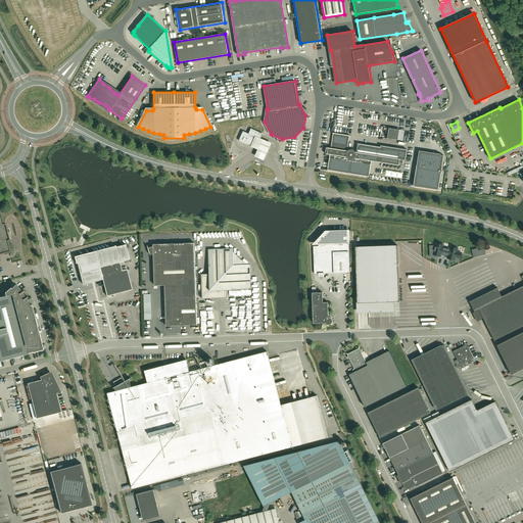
[(397,140),(399,130),(389,128),(387,138),(397,140)]
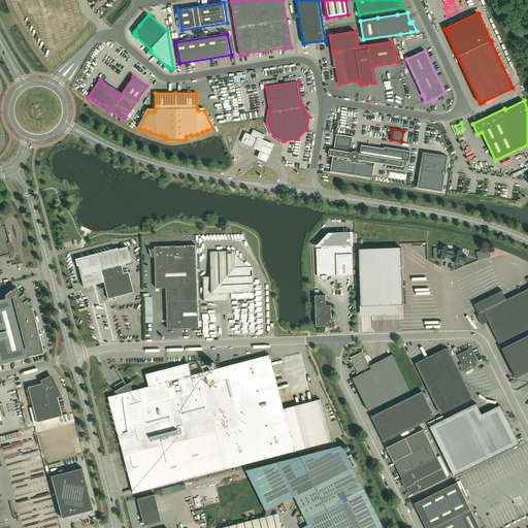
[(245,132),(241,142),(254,147),(259,138),(262,139),(264,137),(265,134),(254,130),(253,133),(252,135),(245,132)]
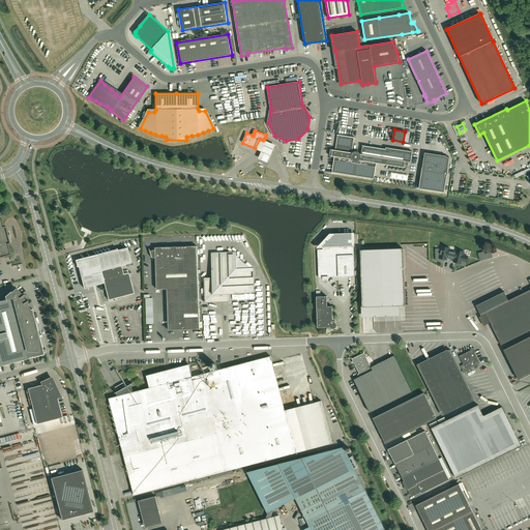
[(354,152),(352,153),(355,138),(337,135),(334,150),(331,149),(330,156),(333,156),(331,172),(375,179),(377,164),(405,168),(405,167),(405,166),(408,166),(409,163),(411,163),(412,151),(386,147),(386,149),(362,145),(361,154),(360,154),(359,153),(358,152),(356,151),(354,152)]
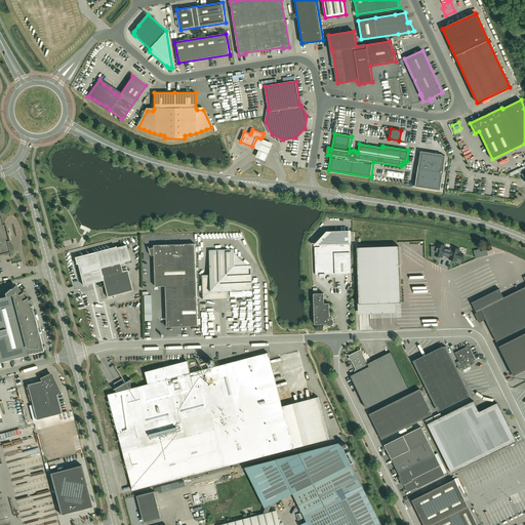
[(260,138),(257,137),(252,147),(251,149),(259,152),(258,153),(256,158),(266,162),(268,157),(274,145),(260,138)]
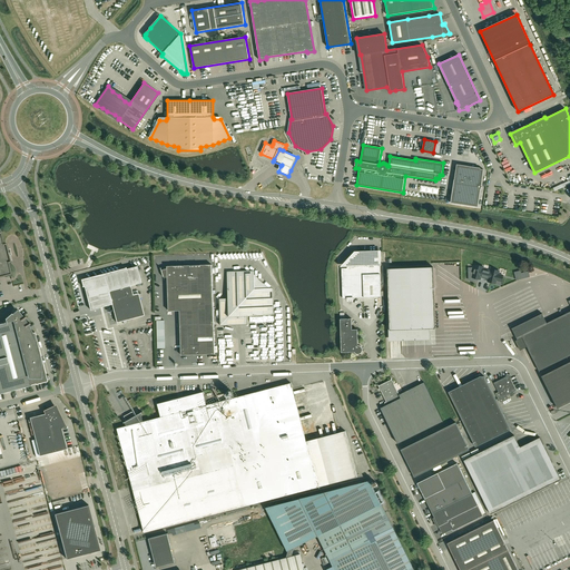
[(480,168),(457,165),(454,179),(451,203),(478,207),(482,184),(481,184),(483,169),(480,169),(480,168)]
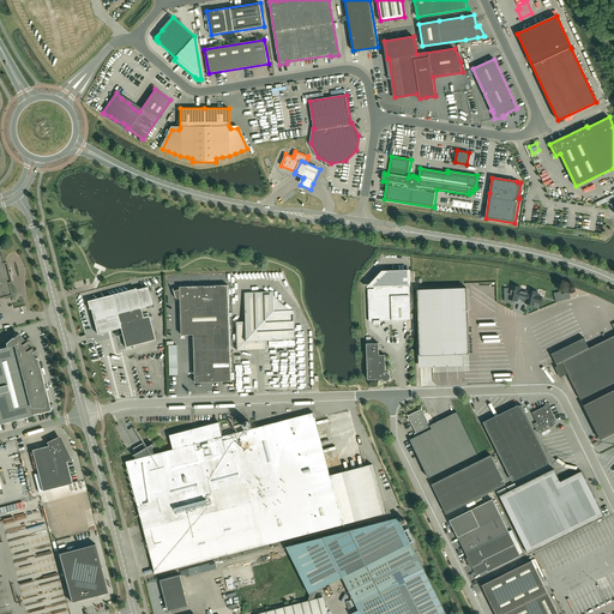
[(0,251),(0,250),(0,298),(12,295),(8,282),(11,282),(6,262),(4,263),(0,251)]
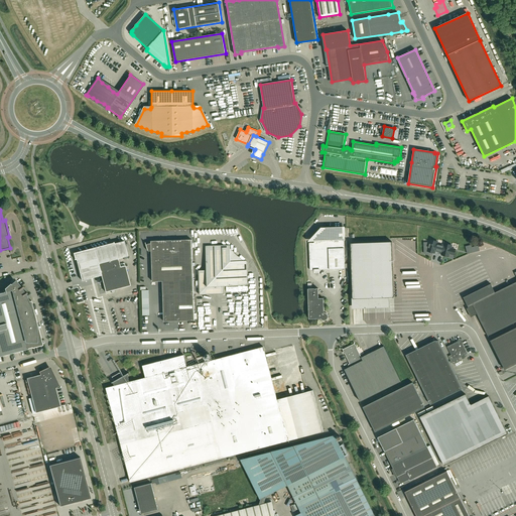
[(308,242),(314,241),(314,243),(309,243),(309,250),(310,270),(314,270),(314,272),(318,272),(318,270),(326,269),(345,269),(344,240),(345,240),(345,227),(320,228),(308,242)]
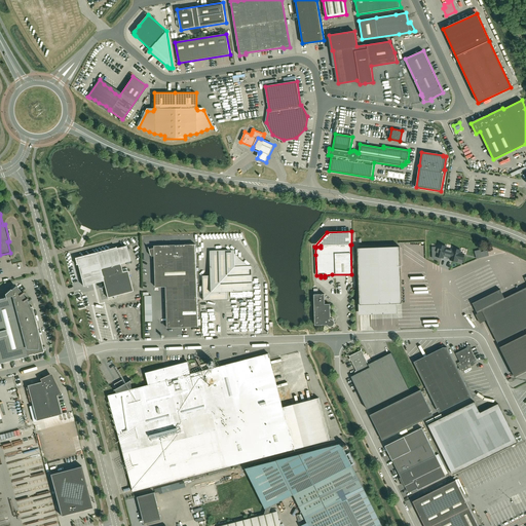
[(154,255),(155,287),(165,287),(167,328),(198,327),(195,245),(154,246),(148,247),(151,255),(154,255)]
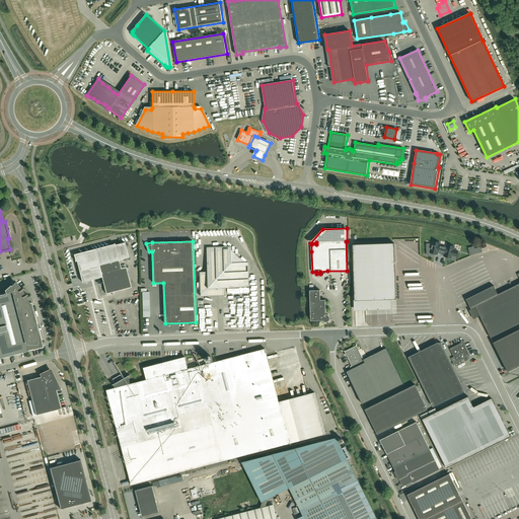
[(431,248),(427,248),(427,254),(435,254),(435,253),(437,254),(438,252),(441,253),(443,247),(439,246),(440,243),(433,241),(432,244),(431,248)]
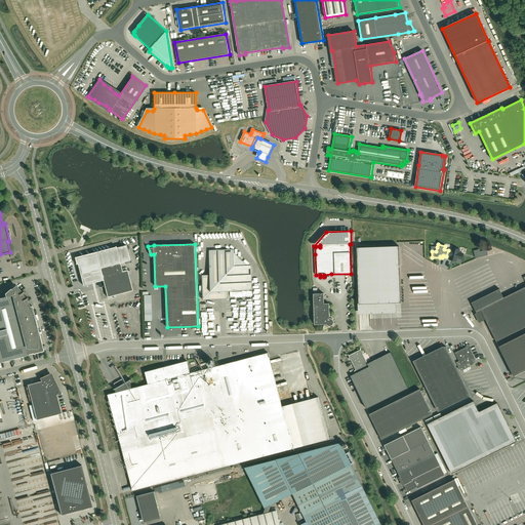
[(108,297),(132,290),(127,270),(122,272),(120,263),(130,260),(126,245),(116,247),(116,248),(76,258),(77,264),(83,285),(93,282),(103,280),(108,297)]
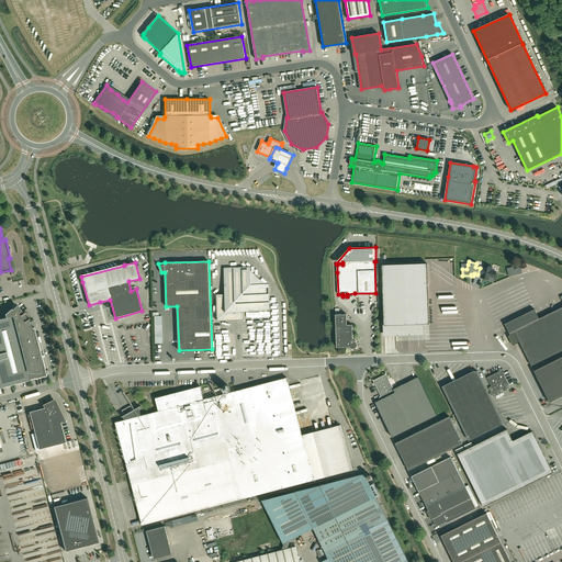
[(382,265),(384,325),(429,324),(427,263),(382,265)]
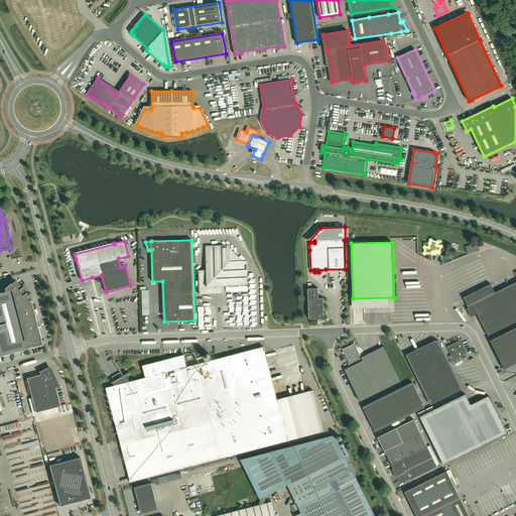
[(440,246),(438,252),(442,253),(441,255),(448,257),(453,258),(454,255),(456,249),(452,248),(452,245),(444,244),(443,247),(440,246)]
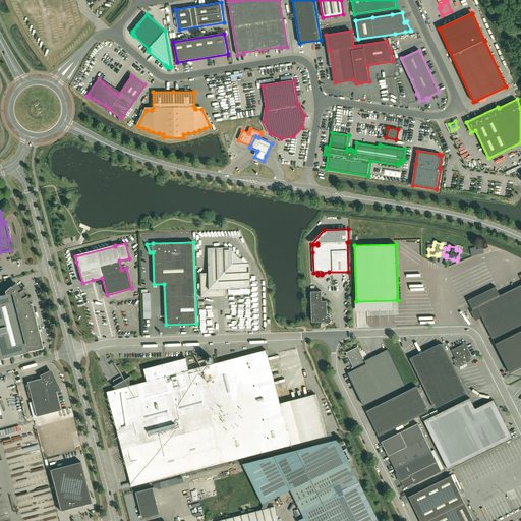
[(226,289),(250,288),(249,264),(245,264),(232,250),(232,247),(208,248),(209,273),(200,273),(201,297),(226,297),(226,289)]
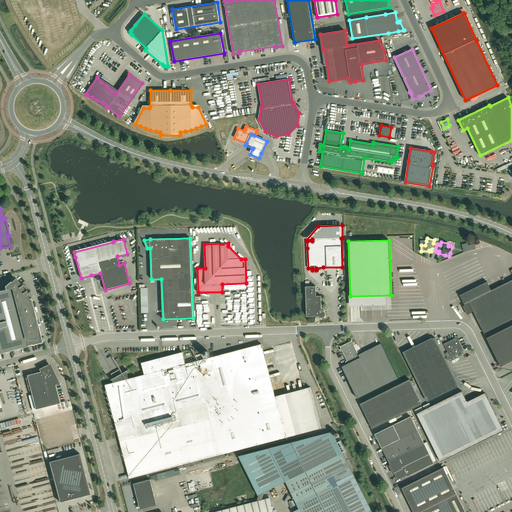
[(511,269),(510,271),(511,273),(511,279),(491,290),(487,281),(460,295),(465,305),(463,306),(467,314),(473,311),(484,333),(511,319),(511,269)]
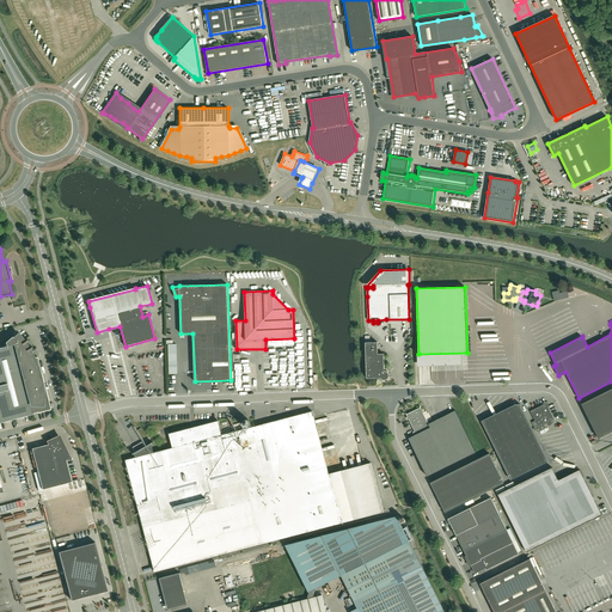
[(7,347),(0,347),(0,422),(51,409),(37,356),(34,357),(34,356),(31,353),(30,350),(29,348),(28,346),(25,342),(23,338),(20,336),(18,334),(14,337),(12,336),(6,342),(7,347)]
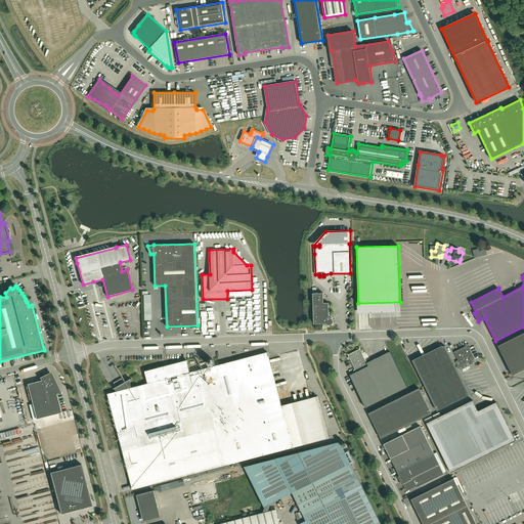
[(144,291),(145,321),(153,320),(151,294),(148,294),(148,291),(144,291)]
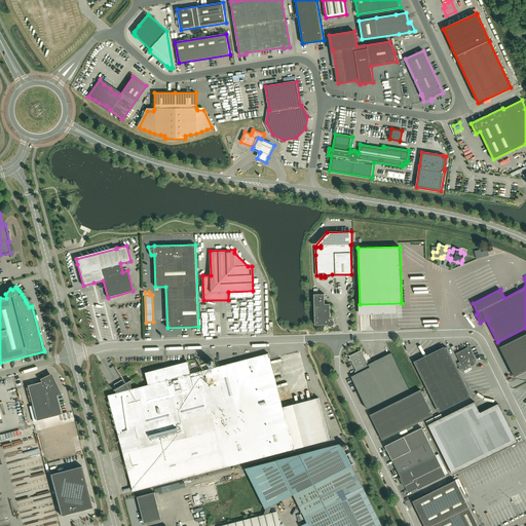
[(331,318),(330,304),(325,304),(325,294),(314,294),(315,325),(327,325),(329,326),(331,327),(333,326),(334,325),(335,323),(334,321),(333,318),(331,318)]
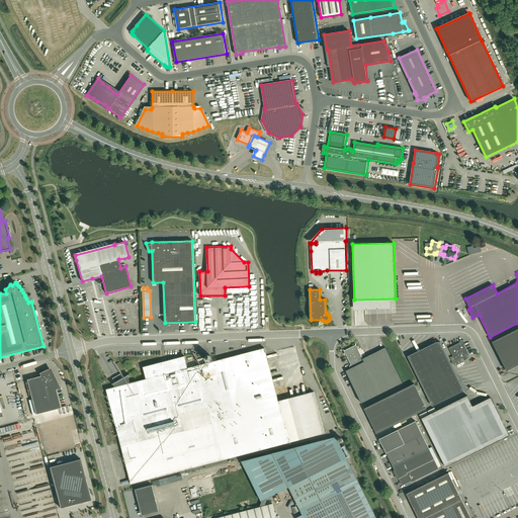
[(517,364),(517,328),(492,342),(507,371),(517,364)]
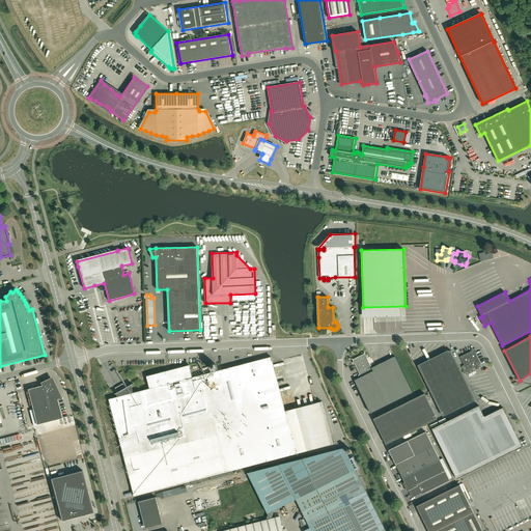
[(443,416),(476,400),(451,351),(447,351),(418,365),(443,416)]
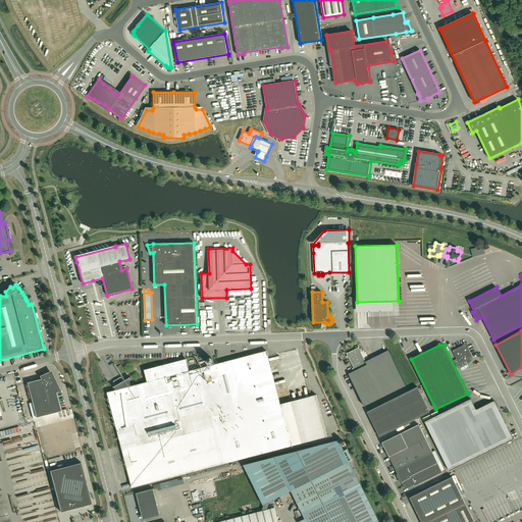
[(465,365),(464,362),(473,358),(467,345),(465,345),(453,351),(457,360),(455,361),(459,368),(465,365)]
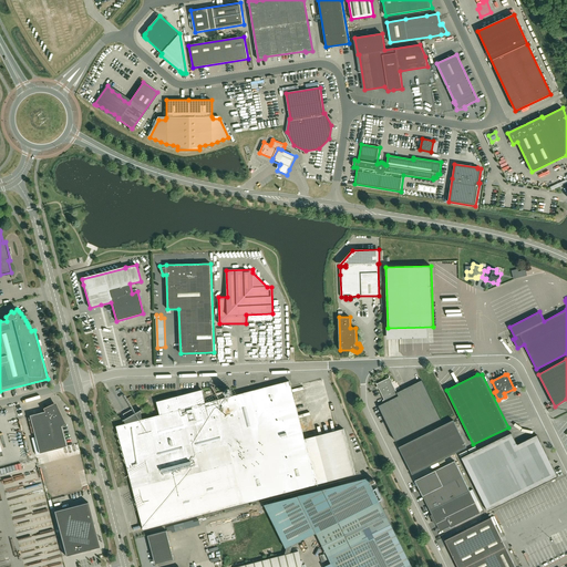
[(395,441),(441,419),(423,383),(399,395),(392,382),(392,380),(388,379),(379,383),(377,388),(379,389),(385,402),(379,405),(395,441)]
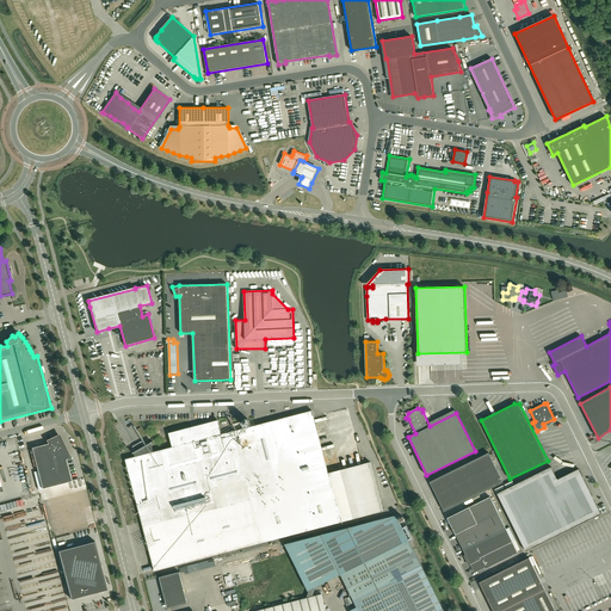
[(154,571),(341,522),(383,511),(370,462),(328,473),(312,411),(221,434),(217,420),(168,432),(172,446),(153,452),(150,443),(153,442),(152,442),(142,446),(141,444),(134,449),(135,451),(133,452),(133,454),(134,452),(136,456),(125,460),(154,571)]
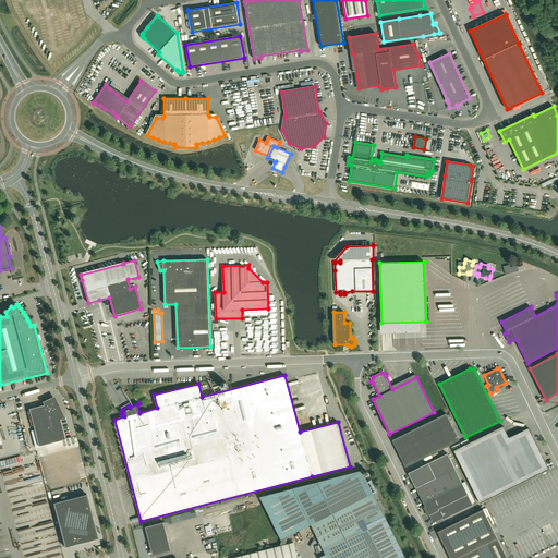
[(226,384),(228,384),(229,384),(230,383),(231,381),(231,380),(231,378),(231,377),(230,376),(229,375),(228,375),(226,375),(225,376),(223,376),(222,378),(222,379),(222,380),(223,383),(225,384),(226,384)]
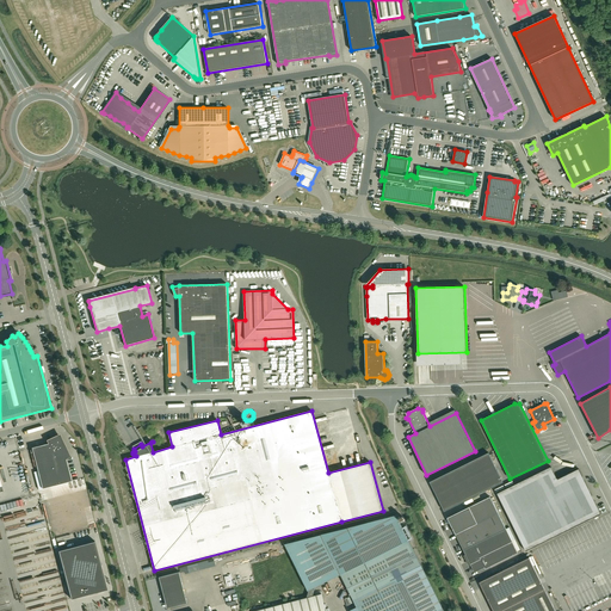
[(49,443),(32,448),(42,488),(72,481),(65,452),(67,451),(61,437),(48,440),(49,443)]
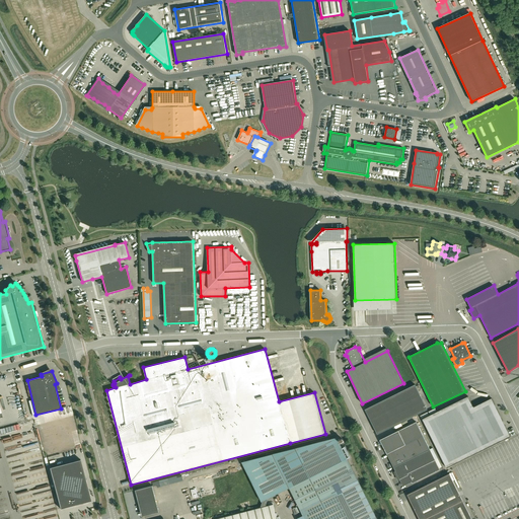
[(428,410),(415,384),(365,410),(377,434),(428,410)]
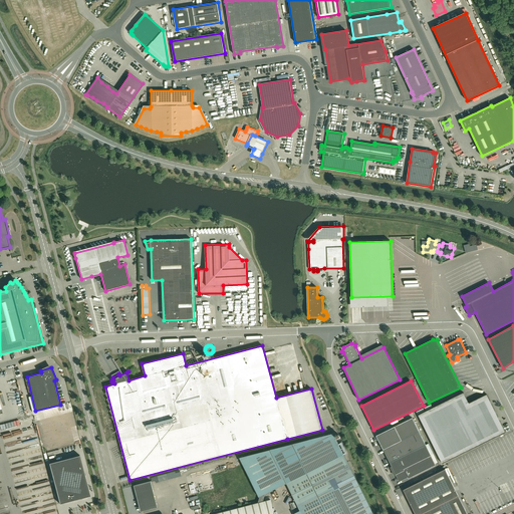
[(443,464),(506,432),(487,395),(469,404),(464,393),(419,415),(443,464)]
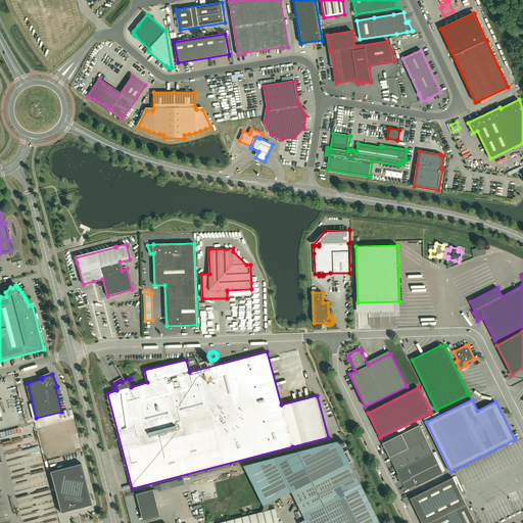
[(415,486),(443,473),(442,472),(445,470),(436,452),(433,453),(420,425),(401,434),(383,443),(390,458),(398,475),(402,483),(406,489),(415,485),(415,486)]
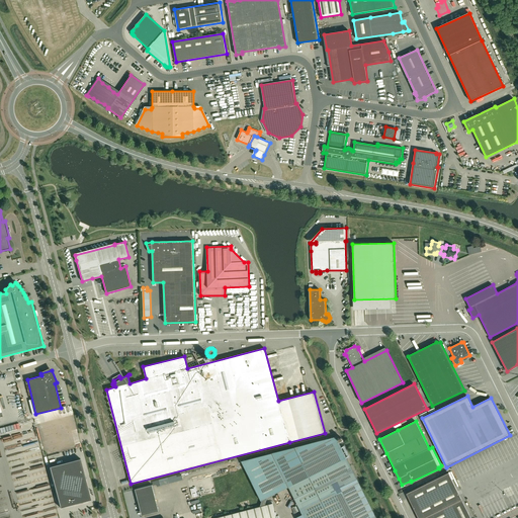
[(272,453),(242,460),(261,500),(262,501),(261,503),(266,502),(267,499),(266,498),(288,487),(289,488),(288,488),(303,514),(296,517),(295,517),(376,517),(357,480),(357,479),(336,437),(272,453)]
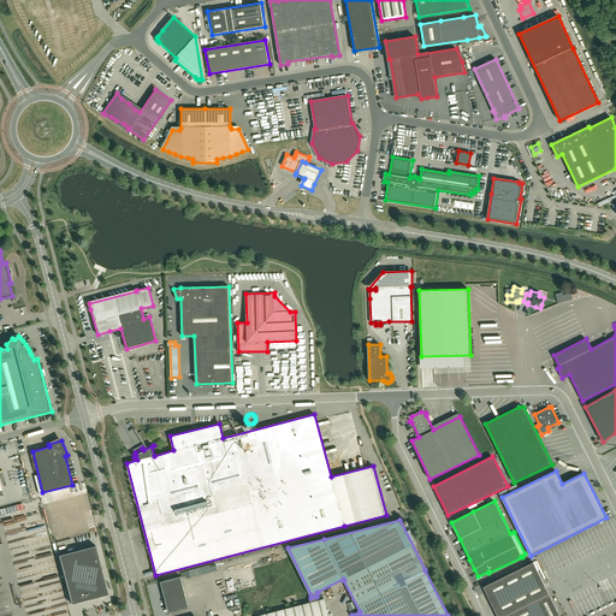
[(71,604),(89,599),(89,598),(106,593),(101,570),(102,570),(95,545),(95,546),(59,556),(71,604)]
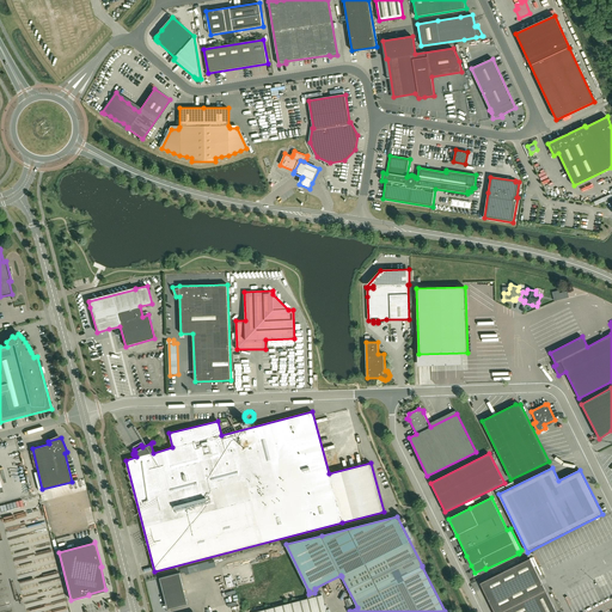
[(481,583),(494,611),(556,611),(530,558),(481,583)]
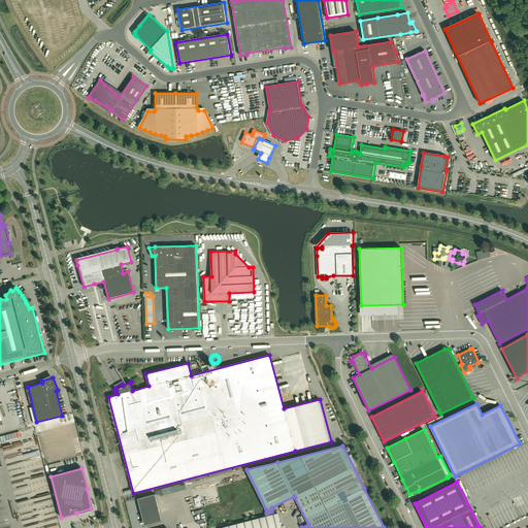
[(156,495),(155,494),(137,498),(138,499),(139,499),(145,524),(161,520),(155,495),(156,495)]
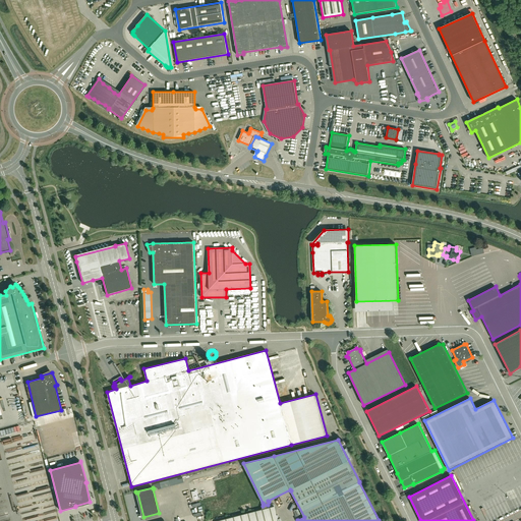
[(278,520),(274,507),(267,508),(268,505),(263,506),(262,510),(217,520),(278,520)]
